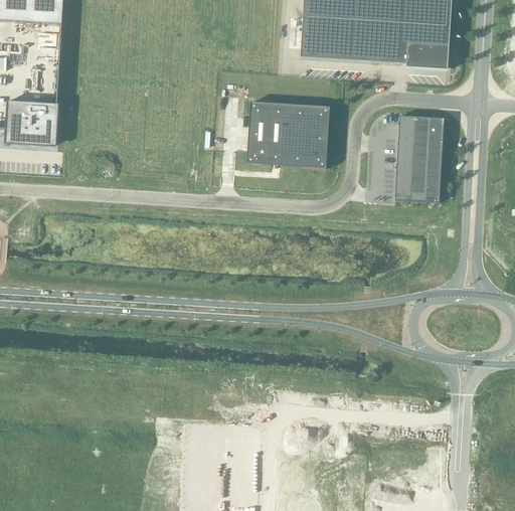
[(0,0),(0,18),(61,23),(63,0),(0,0)]
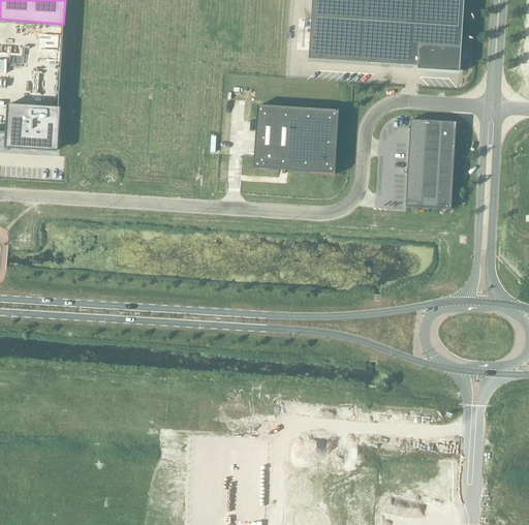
[(428,65),(460,67),(463,0),(312,0),(308,58),(418,64),(419,60),(428,60),(428,65)]
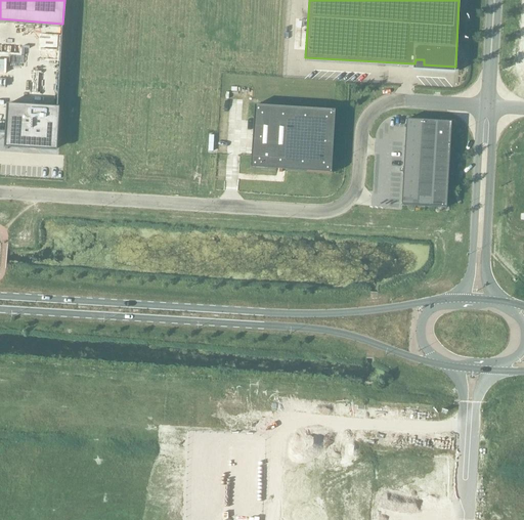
[(7,100),(4,144),(8,145),(8,143),(55,146),(57,109),(59,109),(60,104),(7,100)]
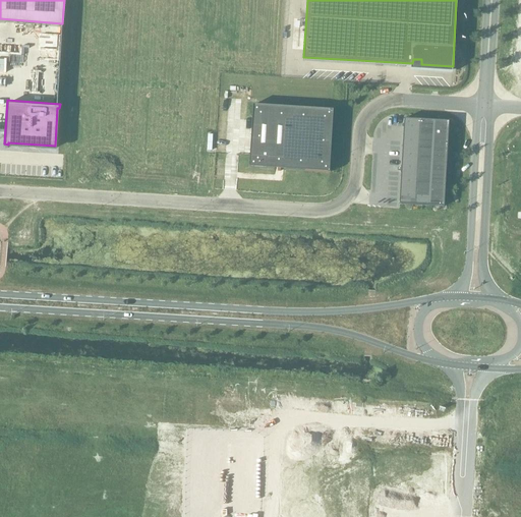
[(253,102),(249,164),(278,165),(278,167),(281,167),(281,165),(329,168),(333,107),(253,102)]
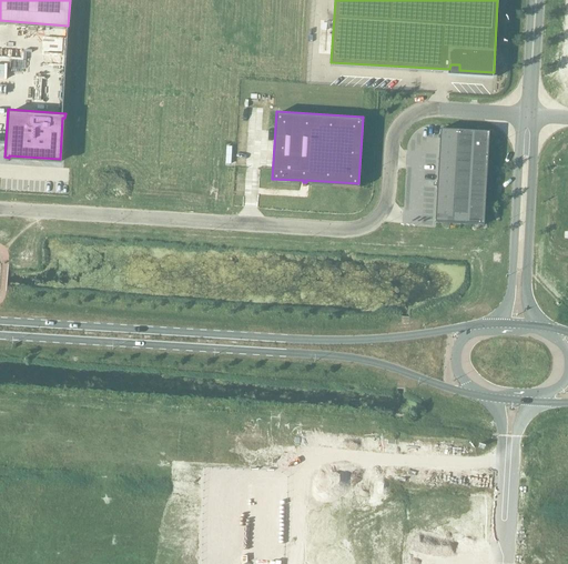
[(440,127),(435,219),(484,222),(489,129),(440,127)]
